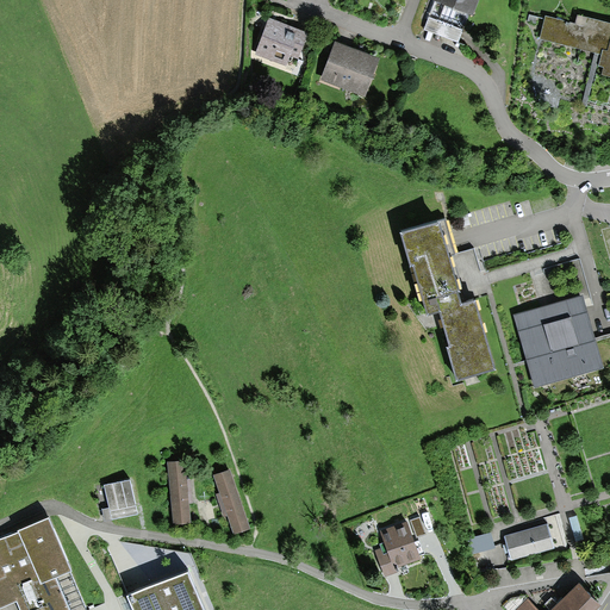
[(477,0),(433,0),(422,30),(460,44),(477,0)]
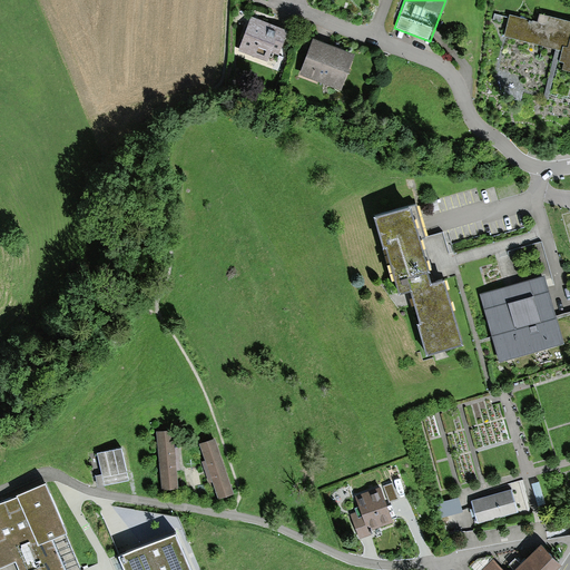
[(536,21),(509,15),(503,37),(560,50),(550,94),(567,98),(569,81),(569,20),(538,13),(536,21)]
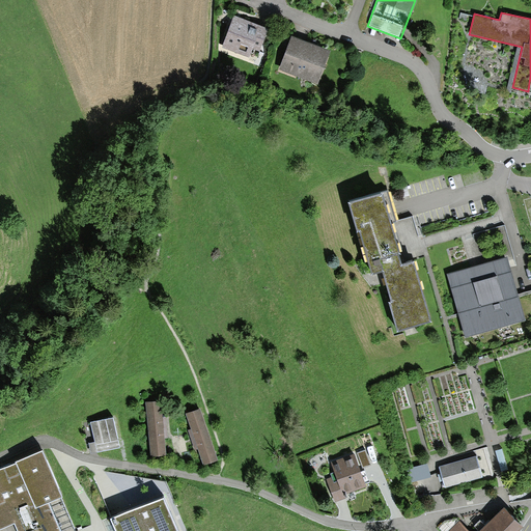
[(269,27),(234,14),(220,50),(247,61),(252,48),(259,51),(269,27)]
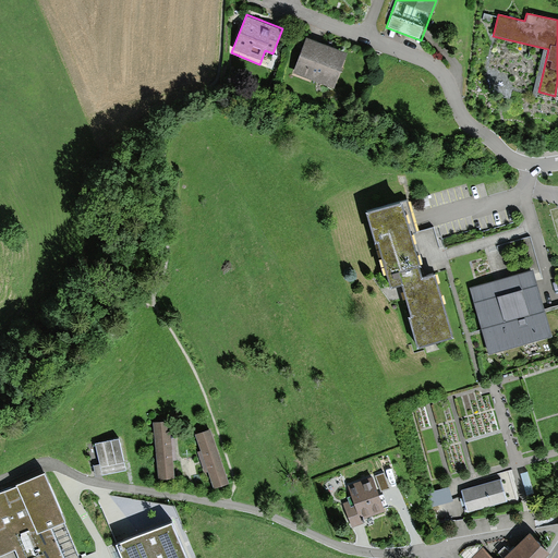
[(347,51),(306,37),(293,74),(335,87),(347,51)]
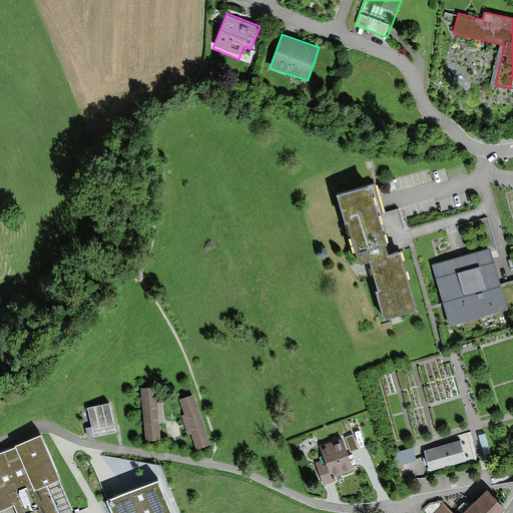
[(369,183),(337,192),(344,219),(348,218),(355,244),(354,244),(358,261),(368,259),(384,317),(415,308),(399,249),(388,252),(385,241),(387,240),(385,231),(383,232),(380,220),(382,220),(380,212),(378,213),(369,183)]
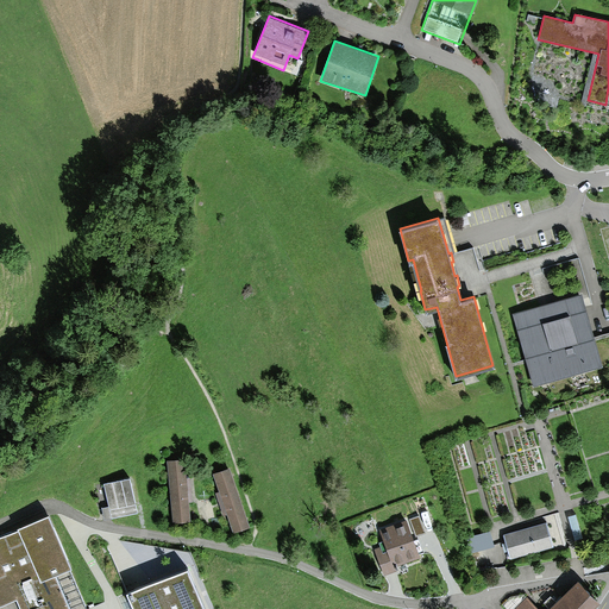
[(582,292),(510,312),(532,384),(603,364),(591,327),(582,292)]
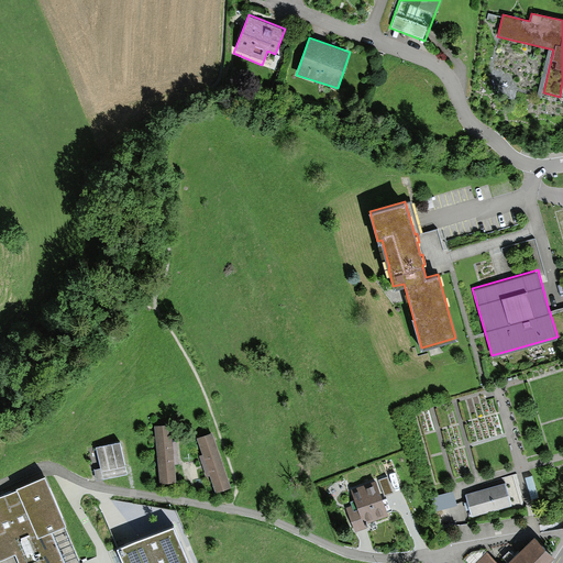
[(155,426),(159,483),(176,482),(172,423),(155,426)]
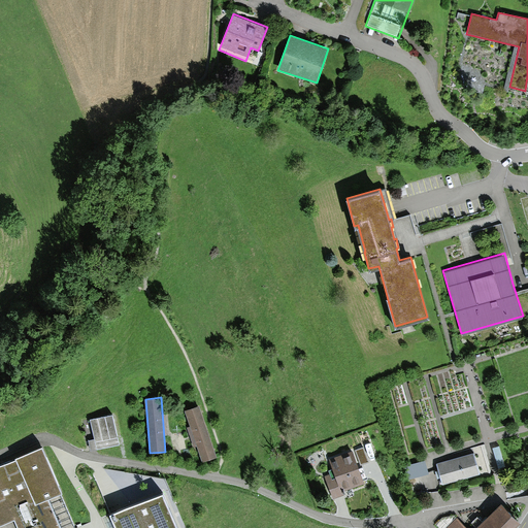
[(199,405),(186,410),(203,461),(217,456),(199,405)]
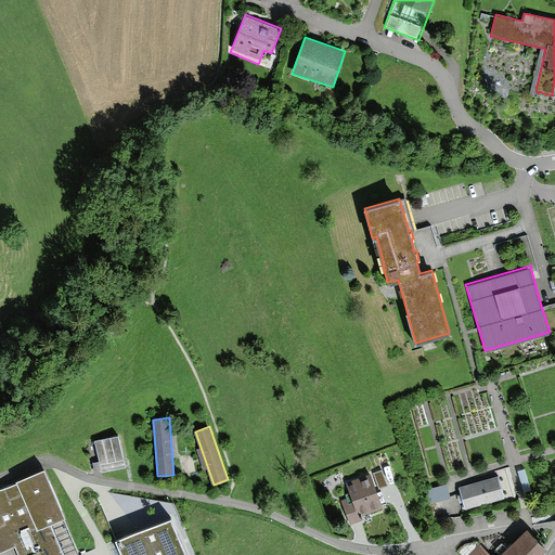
[(126,465),(118,434),(94,439),(100,460),(93,462),(95,473),(126,465)]
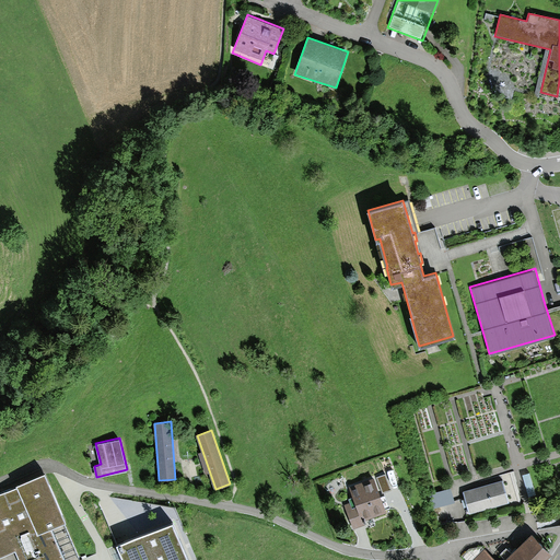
[(0,559),(0,553),(12,549),(16,559),(76,559),(78,559),(61,521),(65,520),(44,471),(15,483),(16,486),(0,492),(0,559)]
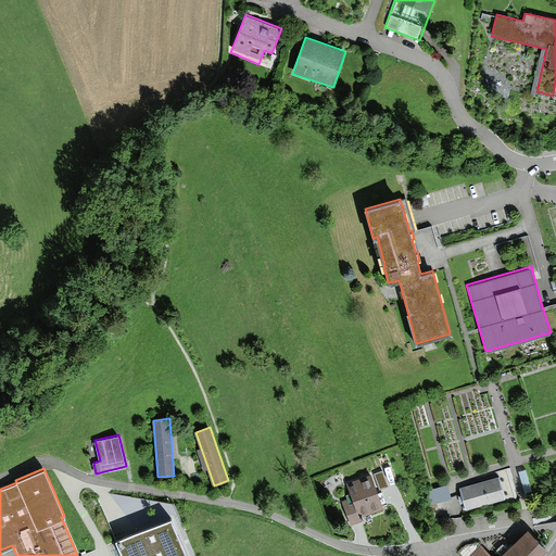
[(370,475),(346,483),(352,497),(341,502),(351,528),(364,523),(362,517),(382,508),(370,475)]
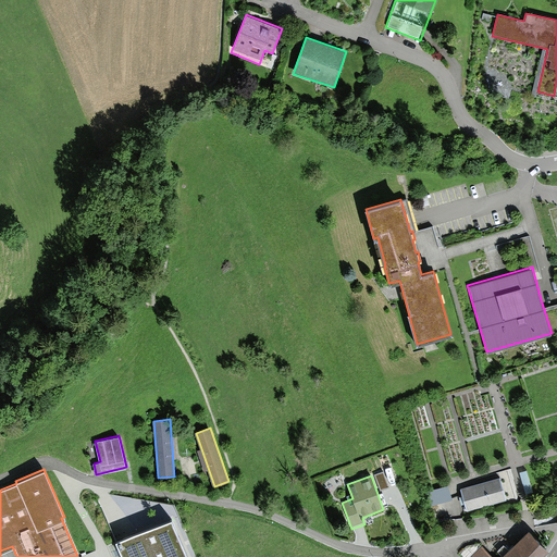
[(498,478),(459,489),(466,510),(505,499),(498,478)]
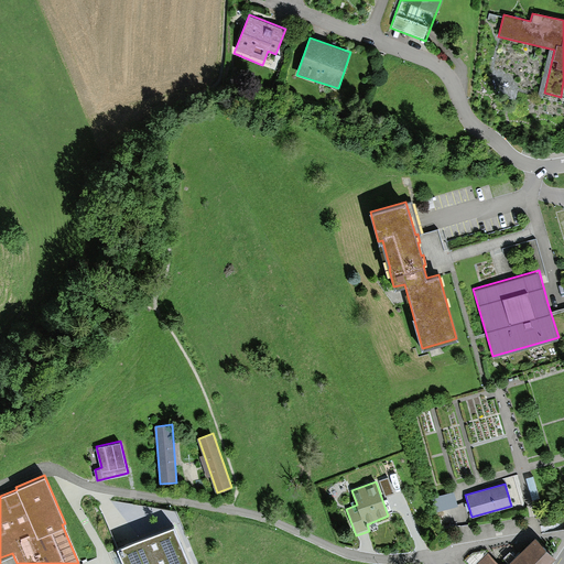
[(132,543),(118,550),(122,559),(125,563),(187,563),(171,525),(132,543)]
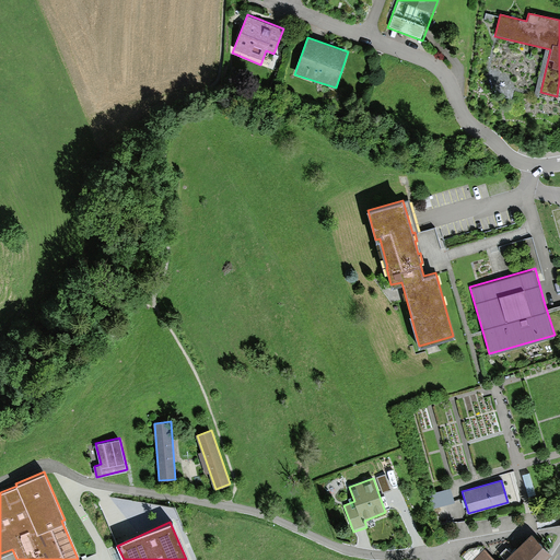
[(532,535),(506,559),(548,559),(553,557),(532,535)]
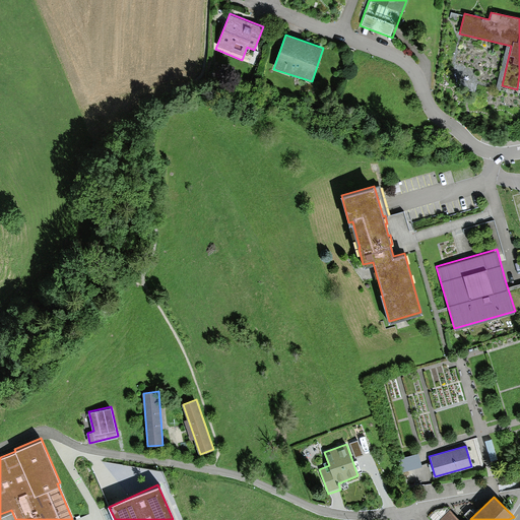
[(458,519),(450,511),(441,519),(458,519)]
